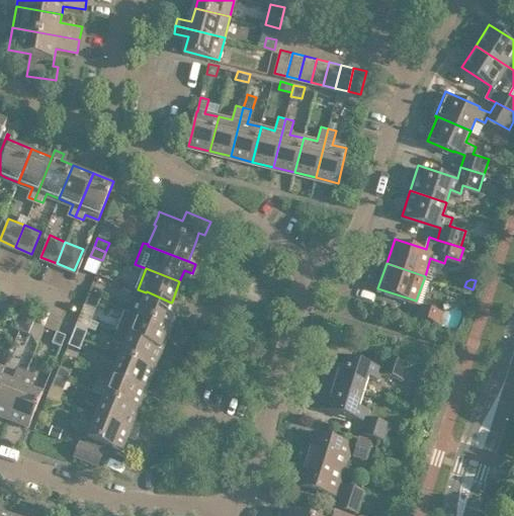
[(89,292),(100,297),(104,288),(93,283),(89,292)]
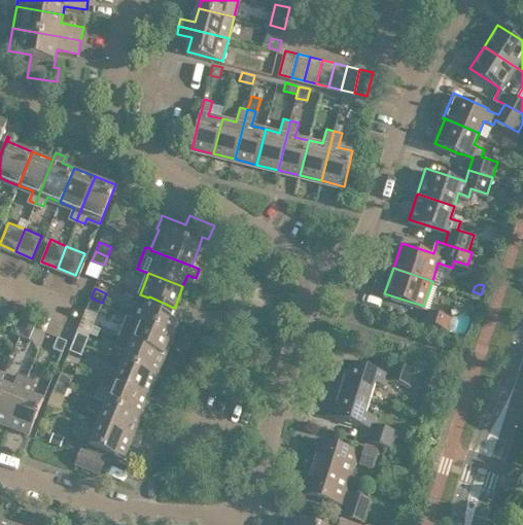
[(132,314),(140,318),(175,331),(183,310),(175,307),(174,308),(149,296),(148,298),(140,294),(132,314)]
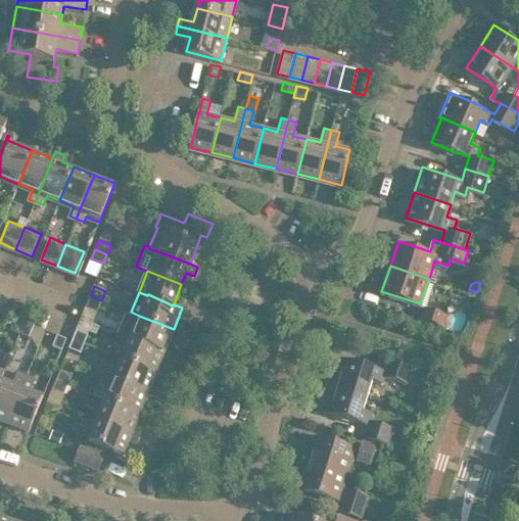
[(90,295),(86,304),(98,310),(101,300),(90,295)]
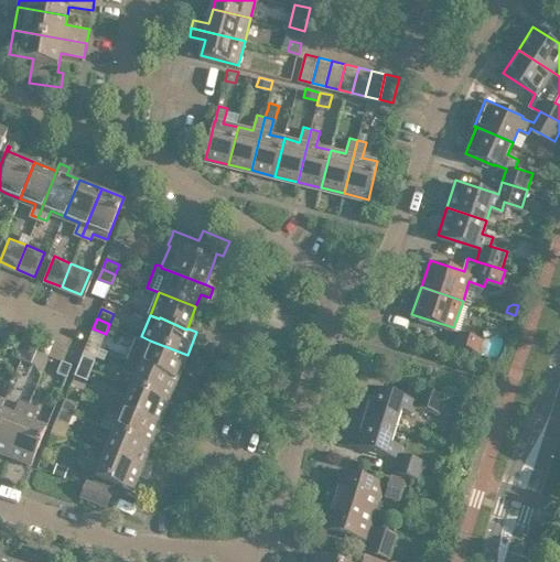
[(455,343),(478,350),(483,337),(460,330),(455,343)]
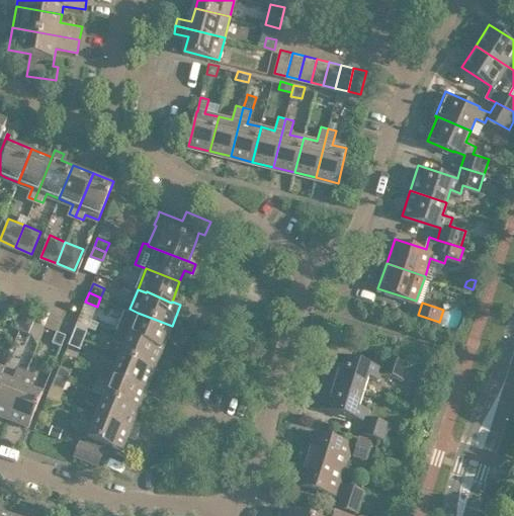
[(117,328),(164,346),(172,326),(138,313),(125,308),(117,328)]
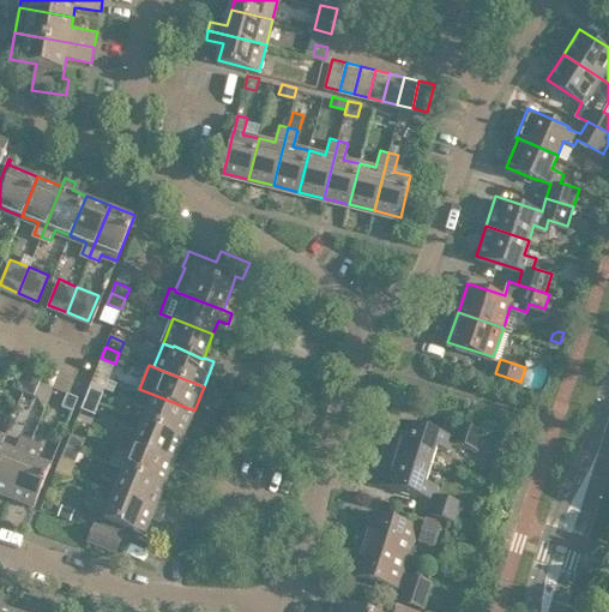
[(14,384),(24,388),(30,375),(19,371),(14,384)]
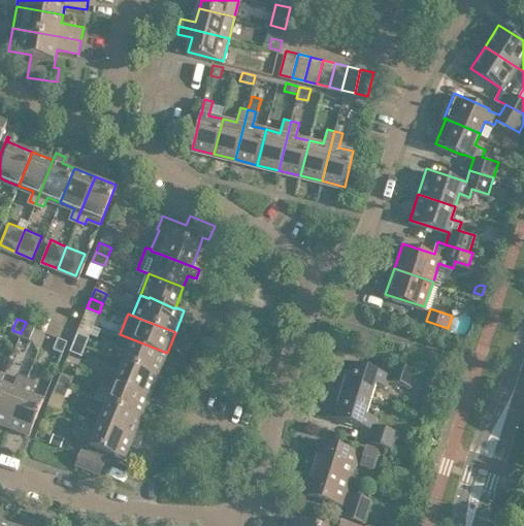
[(26,322),(21,333),(30,337),(35,326),(26,322)]
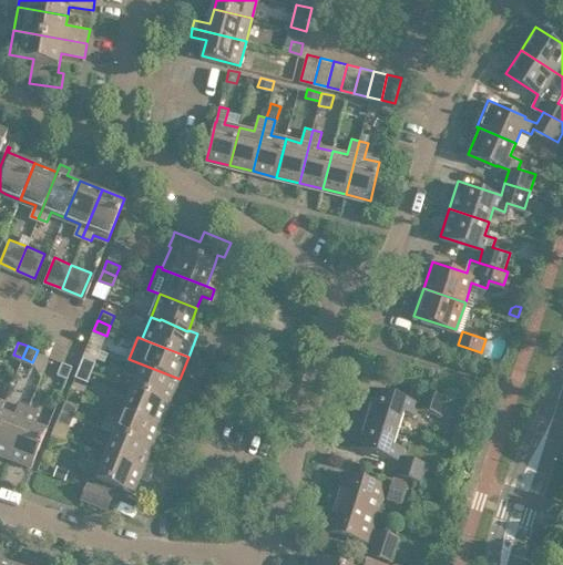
[(84,355),(80,365),(92,370),(96,360),(84,355)]
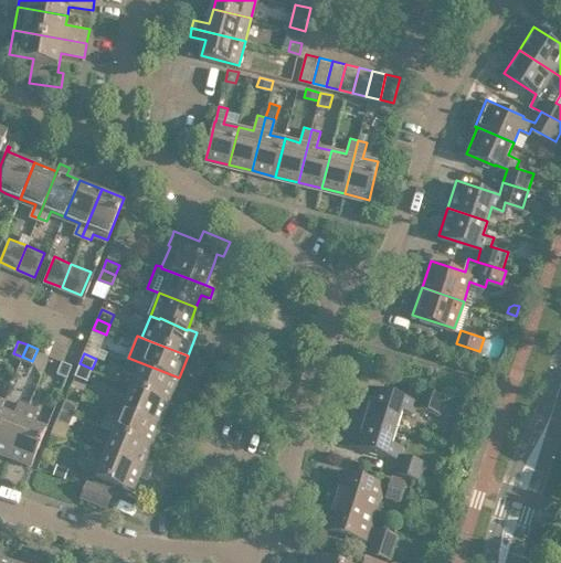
[(125,369),(138,373),(133,385),(170,400),(179,378),(128,358),(125,369)]
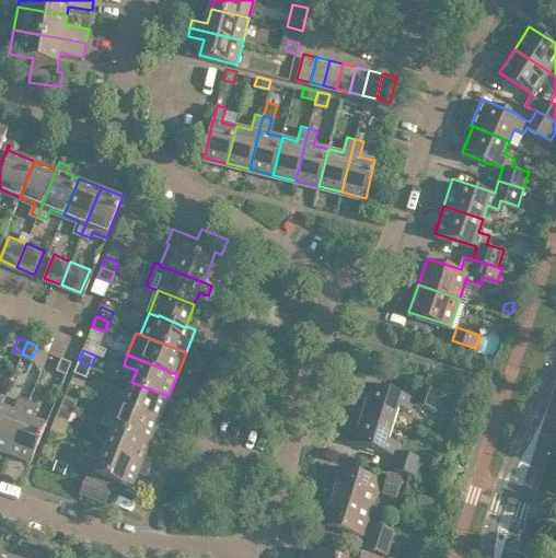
[(57,368),(67,372),(72,360),(62,356),(57,368)]
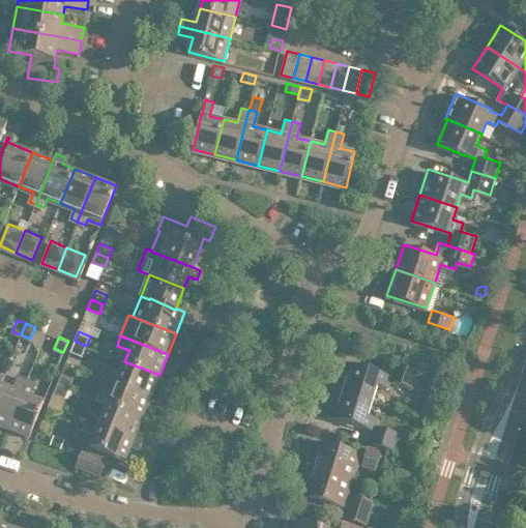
[(75,341),(70,350),(83,355),(86,346),(75,341)]
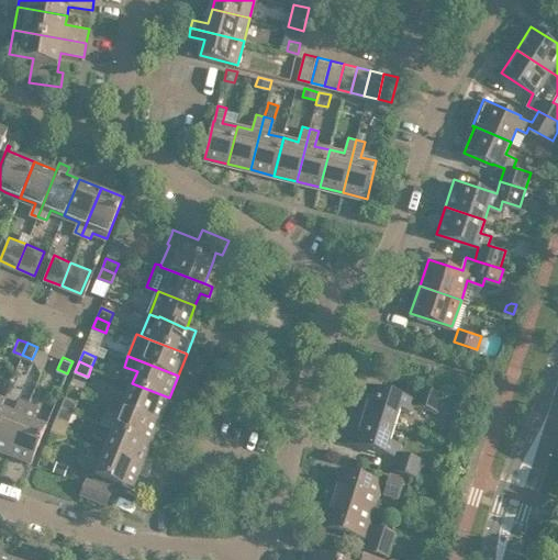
[(358,411),(395,423),(401,407),(413,411),(415,403),(439,411),(445,392),(420,384),(415,398),(367,382),(358,411)]
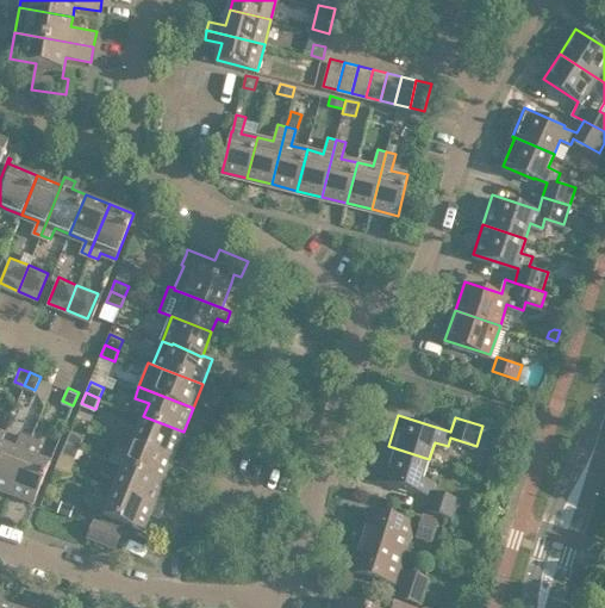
[(124,422),(119,434),(173,456),(173,457),(181,460),(185,452),(176,448),(184,432),(143,416),(138,428),(124,422)]
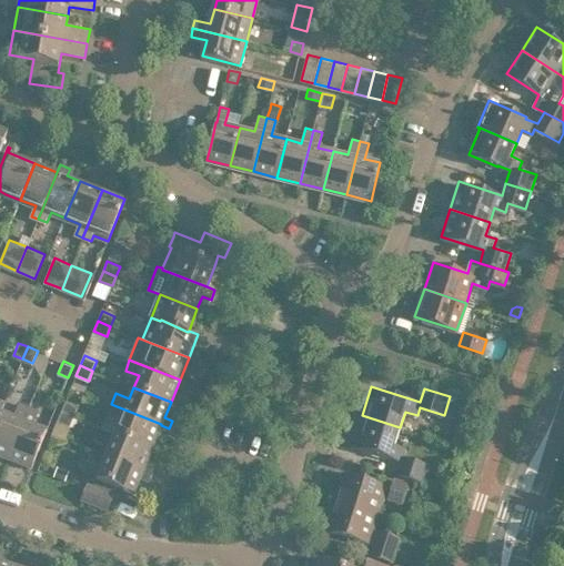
[(20,400),(13,415),(2,411),(0,414),(0,452),(9,456),(24,420),(30,404),(20,400)]
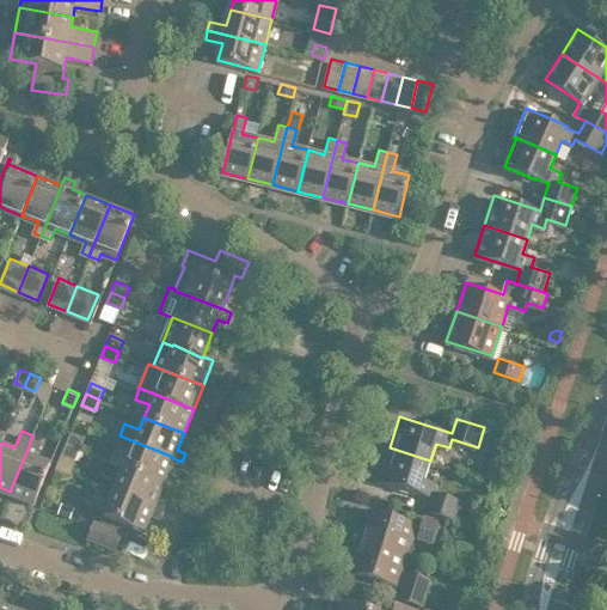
[(71,431),(67,441),(80,447),(85,437),(71,431)]
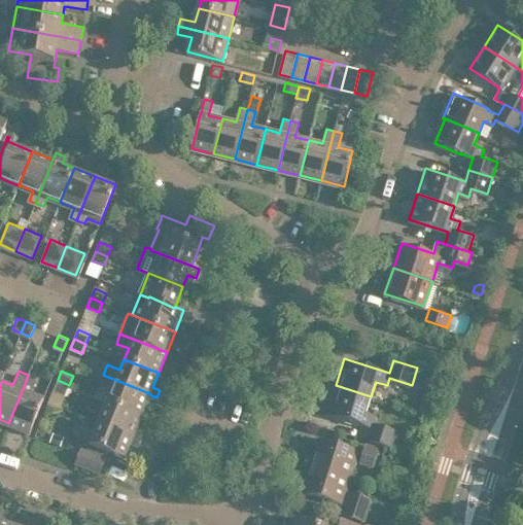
[(28,375),(23,389),(8,423),(30,432),(44,397),(32,393),(37,379),(28,375)]
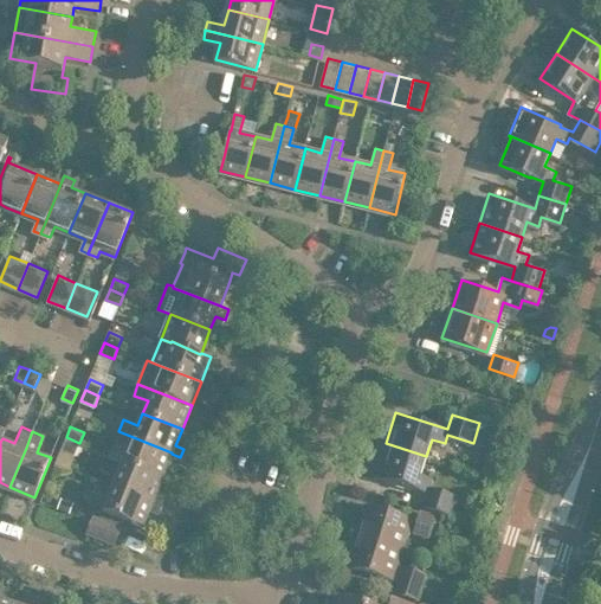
[(114,443),(128,449),(123,461),(162,476),(172,454),(172,453),(118,431),(114,443)]
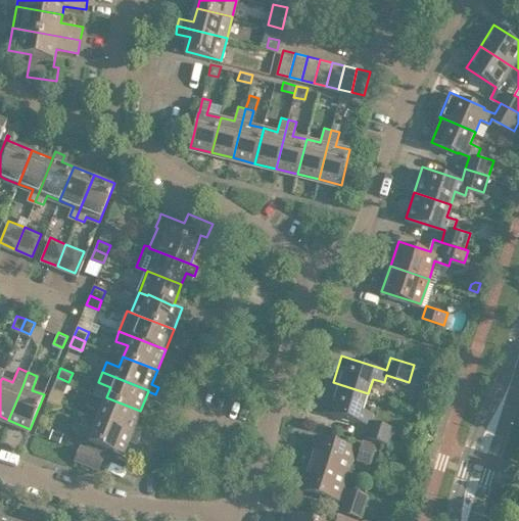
[(57,377),(53,386),(64,391),(68,382),(57,377)]
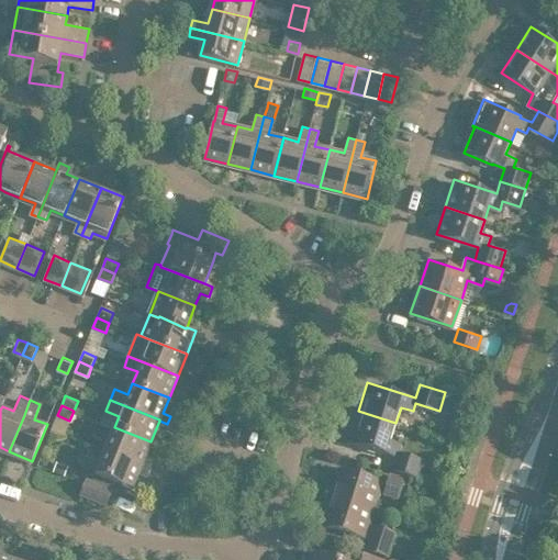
[(391,439),(395,423),(358,411),(349,440),(398,456),(393,468),(419,477),(424,458),(400,450),(402,443),(391,439)]
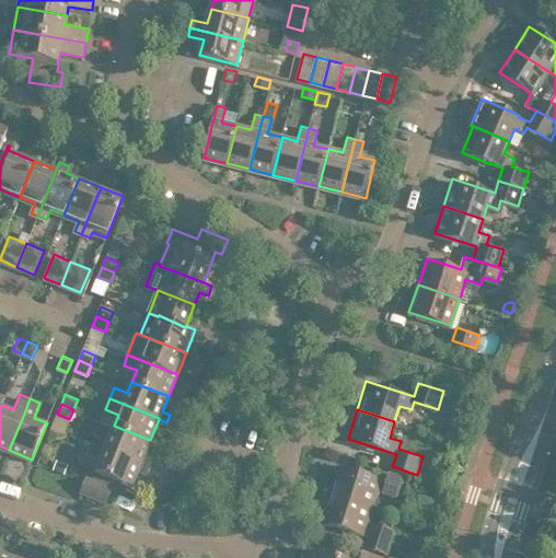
[(114,426),(105,446),(105,448),(150,465),(152,458),(145,455),(150,440),(114,426)]
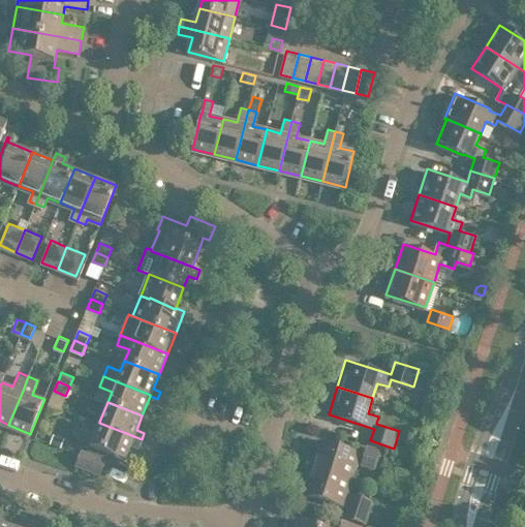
[(83,428),(95,433),(91,444),(88,452),(82,450),(76,463),(101,473),(106,459),(110,452),(125,458),(131,443),(139,446),(142,439),(99,423),(99,422),(87,417),(83,428)]
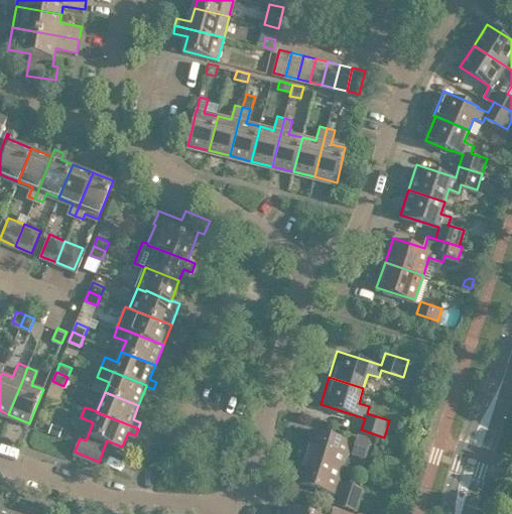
[(53,421),(49,430),(58,433),(61,425),(53,421)]
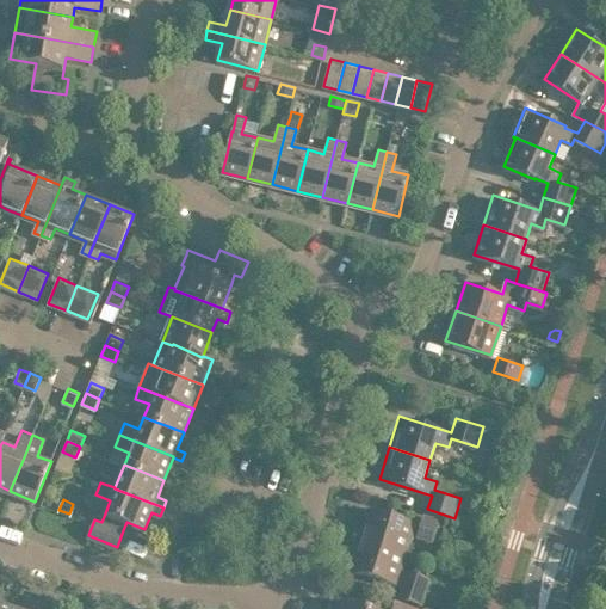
[(360,539),(407,552),(412,534),(431,540),(438,518),(425,514),(421,526),(370,509),(360,539)]
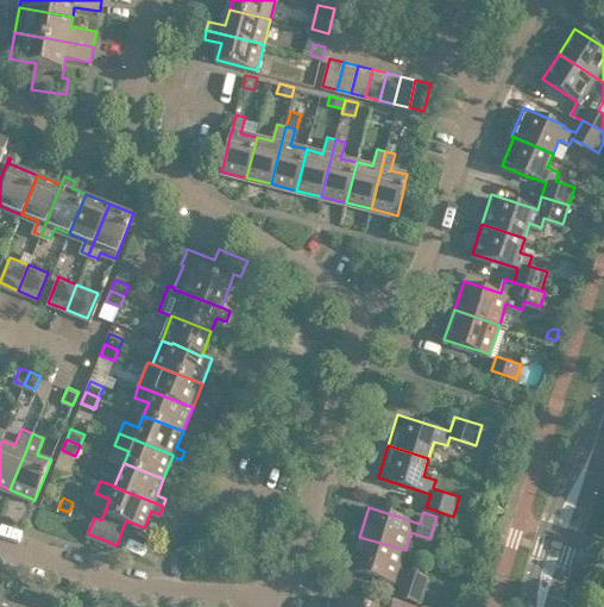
[(400,568),(406,550),(359,537),(350,565),(402,582),(398,594),(420,600),(428,576),(400,568)]
